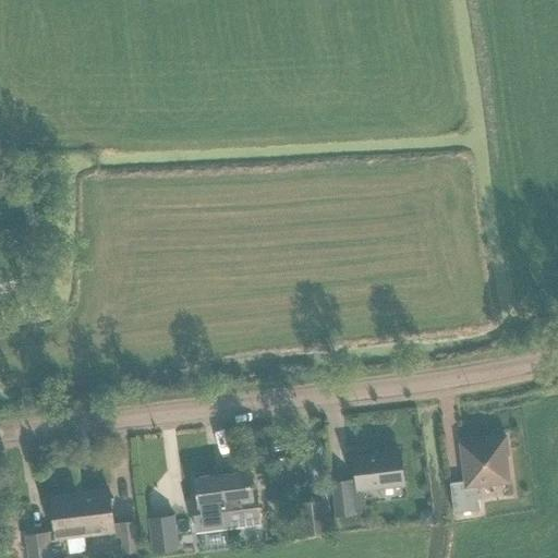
[(476,487),(509,483),(506,457),(508,456),(506,437),(487,439),(487,441),(461,445),(465,482),(450,484),(453,514),(480,511),(476,487)]
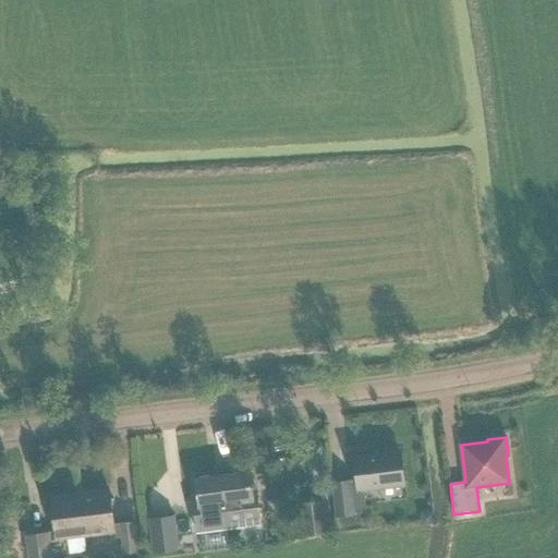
[(356,482),(334,484),(337,516),(354,513),(354,511),(364,510),(362,490),(372,489),(403,485),(400,452),(354,458),(356,482)]
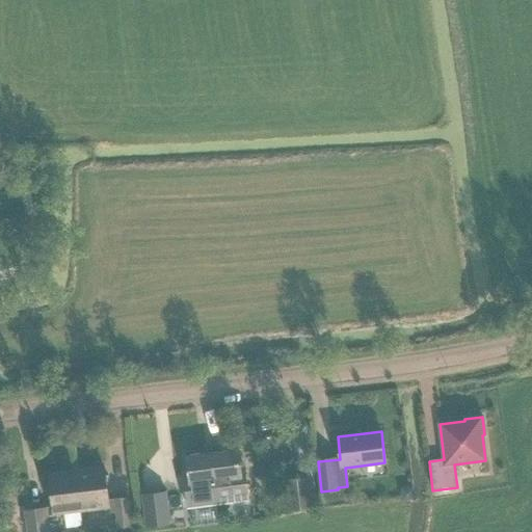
[(240,467),(238,450),(212,453),(218,503),(248,500),(244,466),(240,467)]
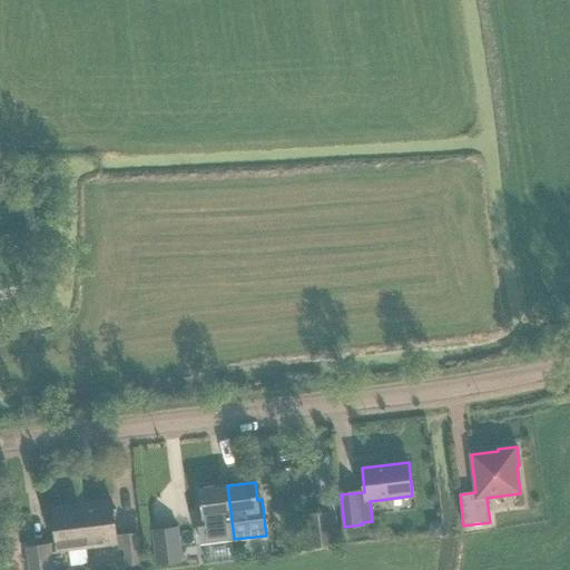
[(199,489),(203,519),(219,518),(222,534),(223,542),(234,541),(234,539),(227,485),(199,489)]
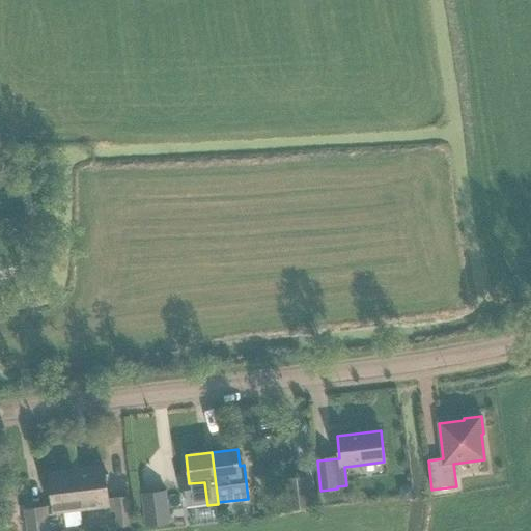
[(100,504),(103,504),(104,511),(114,509),(116,526),(131,524),(127,495),(113,497),(108,498),(104,466),(76,470),(80,507),(100,504)]
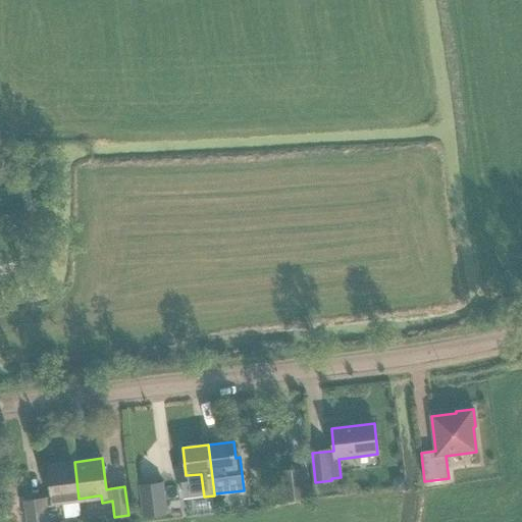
[(74,462),(47,465),(51,496),(44,497),(23,499),(25,521),(46,521),(45,510),(56,509),(55,502),(79,499),(74,462)]
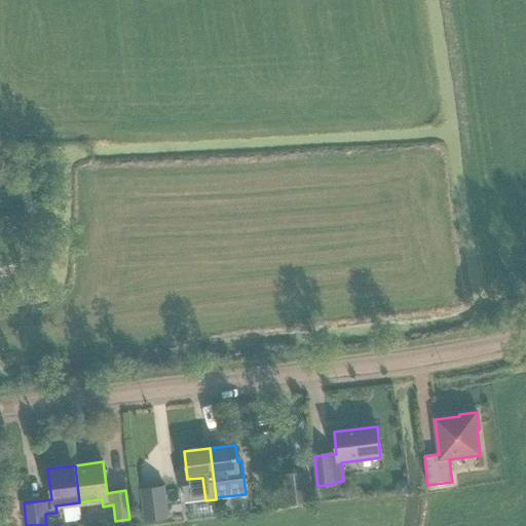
[(283,504),(311,501),(307,470),(278,473),(283,504)]
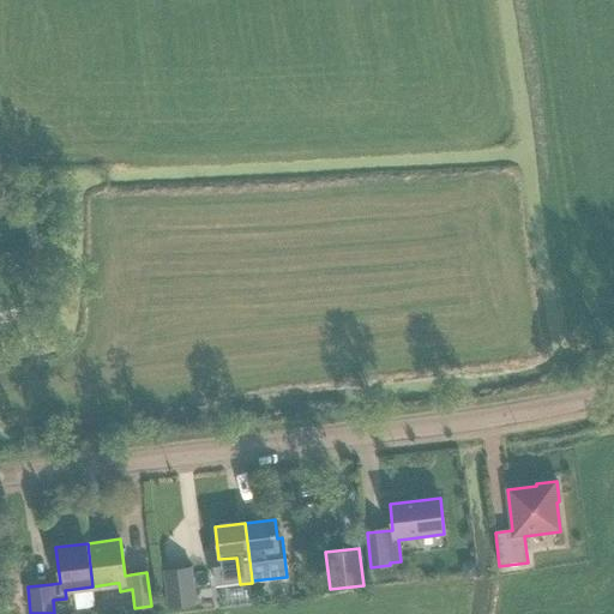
[(192,567),(163,571),(168,609),(197,606),(192,567)]
